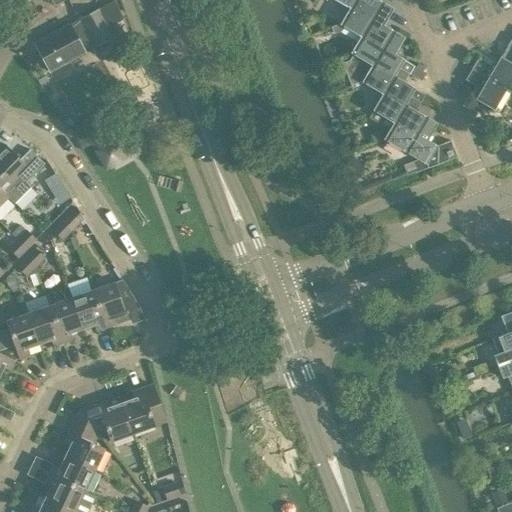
[(2,0),(9,12),(31,0),(49,0),(53,6),(64,0),(2,0)]
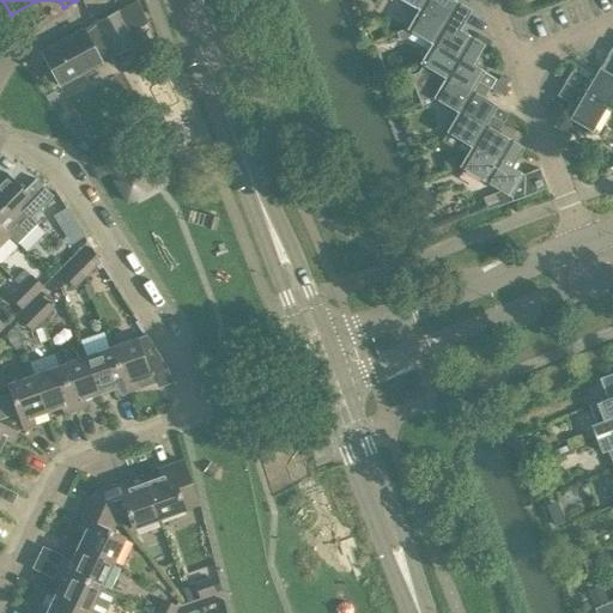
[(135,0),(111,14),(41,54),(59,87),(137,43),(131,34),(149,24),(135,0)]
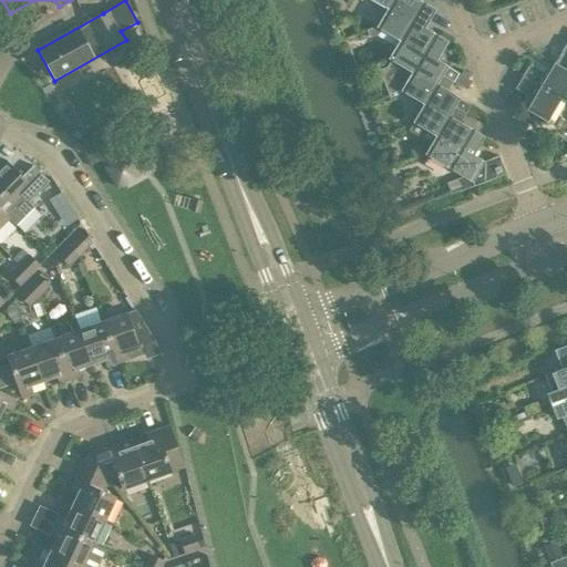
[(369,0),(385,9),(387,8),(408,21),(419,2),(414,0),(369,0)]
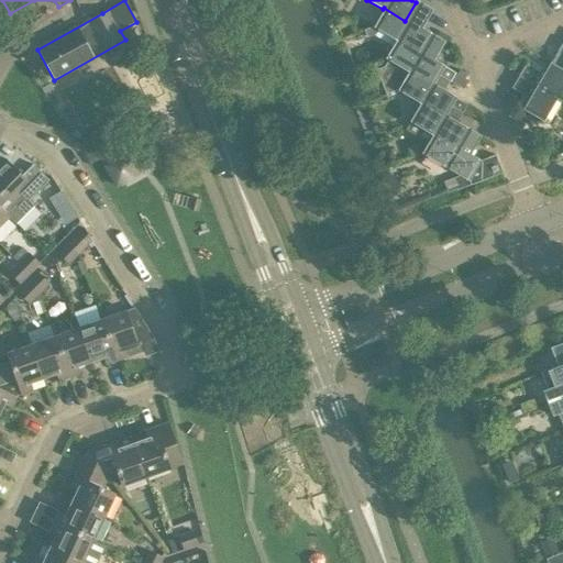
[(377,29),(396,40),(419,53),(429,33),(418,28),(428,10),(416,2),(405,21),(384,8),(383,9),(373,25),(364,30),(366,36),(374,33),(377,29)]
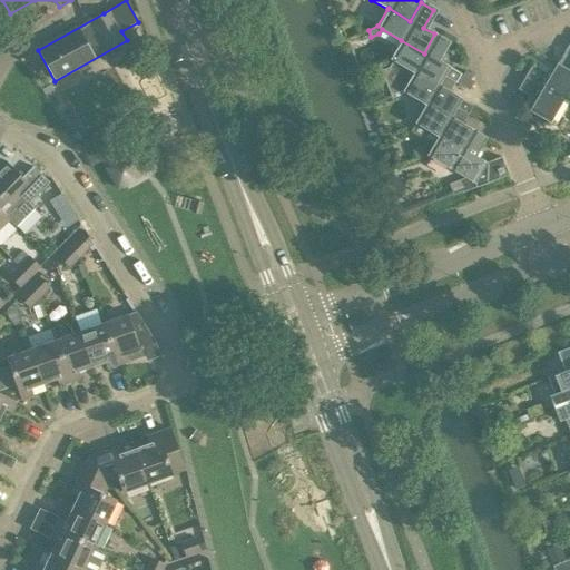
[(401,40),(390,59),(377,64),(391,96),(402,91),(413,72),(435,85),(446,66),(436,59),(446,41),(434,33),(424,53),(401,40)]
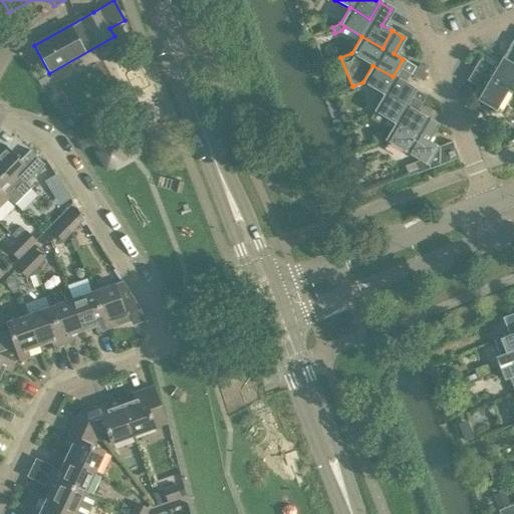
[(513,50),(506,46),(500,57),(513,65),(513,71),(505,87),(506,88),(513,92),(513,50)]
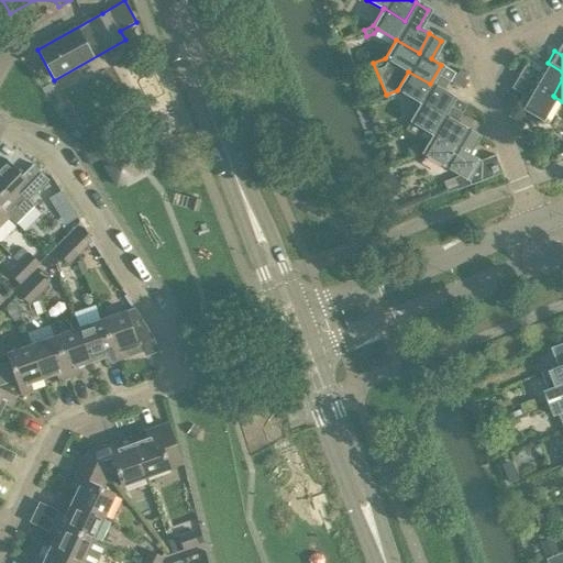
[(541,74),(523,64),(509,88),(528,98),(521,109),(541,120),(554,97),(553,96),(562,78),(562,72),(548,63),(541,74)]
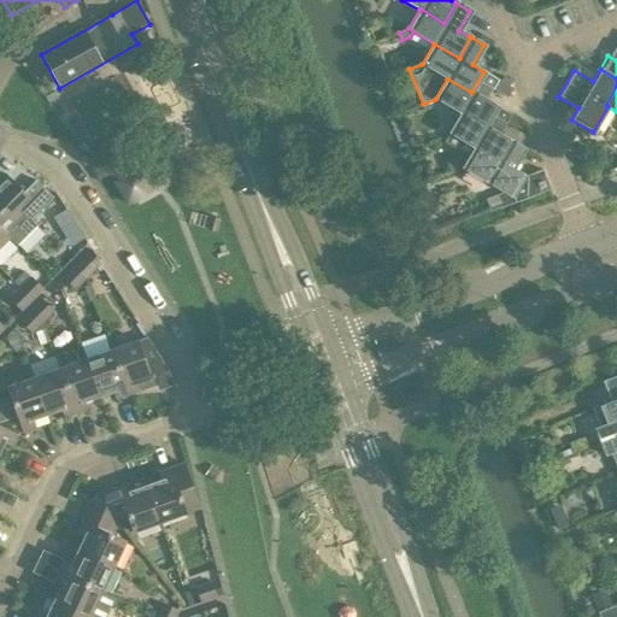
[(498,80),(483,71),(471,92),(447,78),(435,99),(459,113),(460,112),(485,127),(497,105),(486,99),(498,80)]
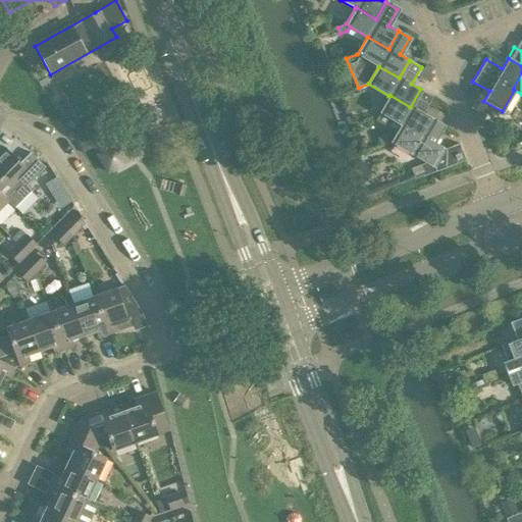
[(379,113),(401,125),(422,138),(432,119),(422,113),(431,96),(420,89),(410,107),(389,95),(388,96),(379,113)]
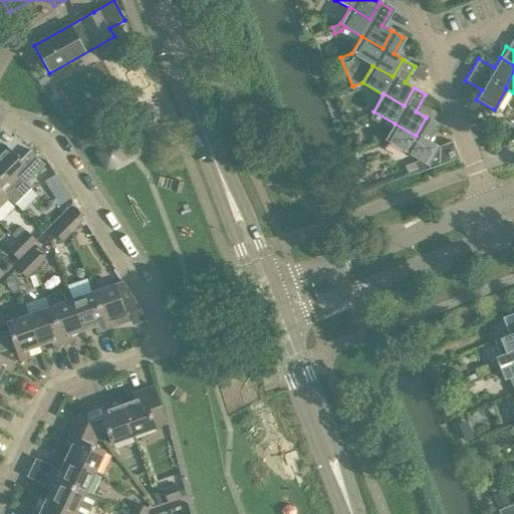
[(416,136),(395,123),(384,140),(419,160),(405,165),(409,175),(417,172),(417,173),(429,168),(429,169),(458,157),(452,141),(437,146),(427,140),(436,123),(426,117),(416,136)]
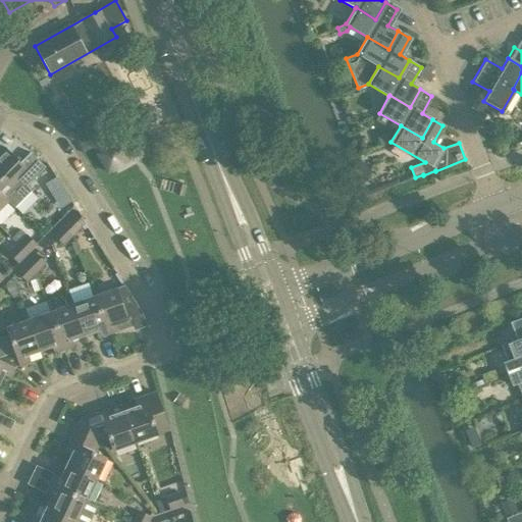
[(390,141),(387,133),(377,137),(380,145),(390,141)]
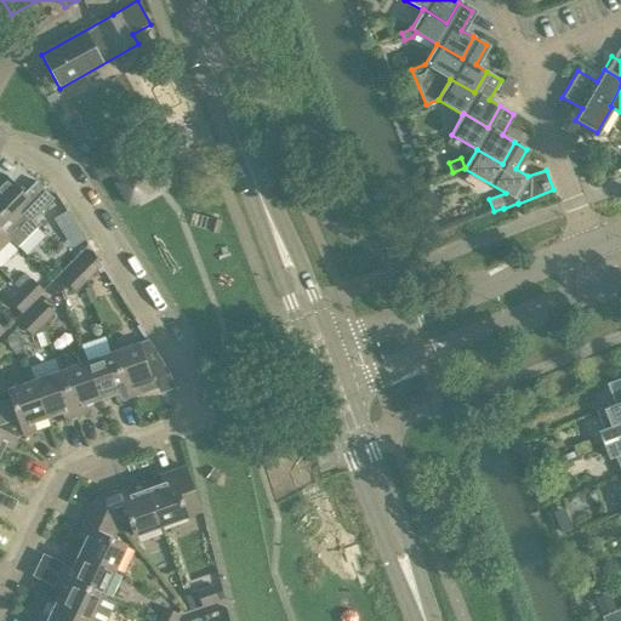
[(129,205),(136,201),(151,193),(138,171),(117,183),(129,205)]
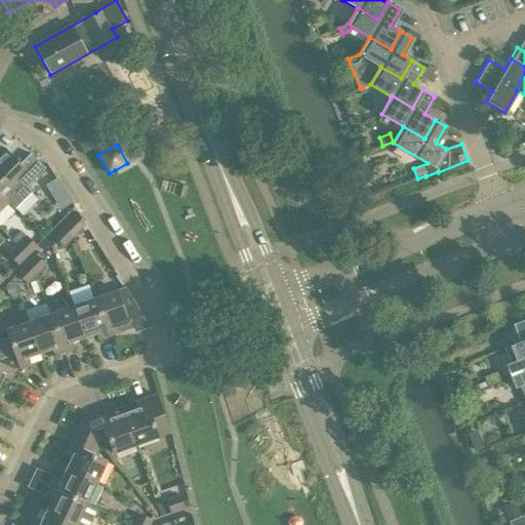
[(4,149),(0,152),(0,196),(4,200),(5,199),(19,184),(25,189),(42,171),(29,157),(21,165),(4,149)]
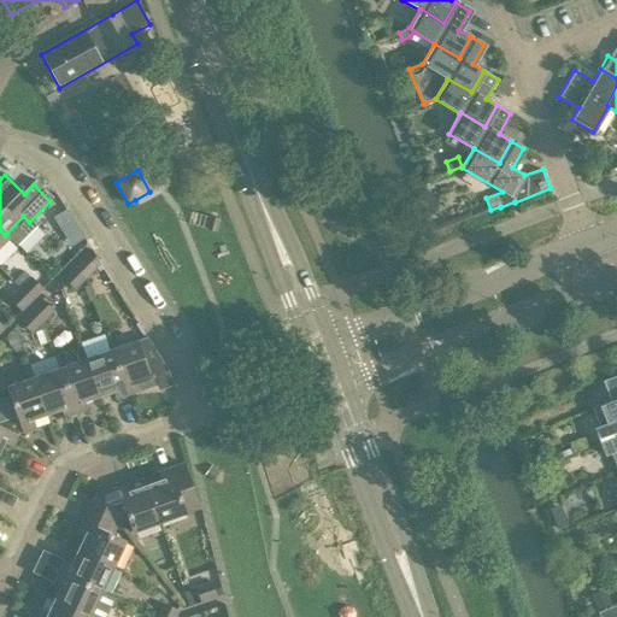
[(207,229),(216,233),(219,221),(210,218),(207,229)]
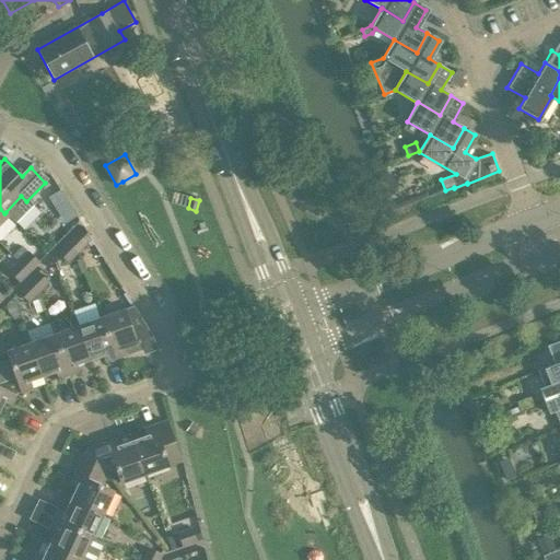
[(67,243),(77,253),(91,240),(83,228),(67,243)]
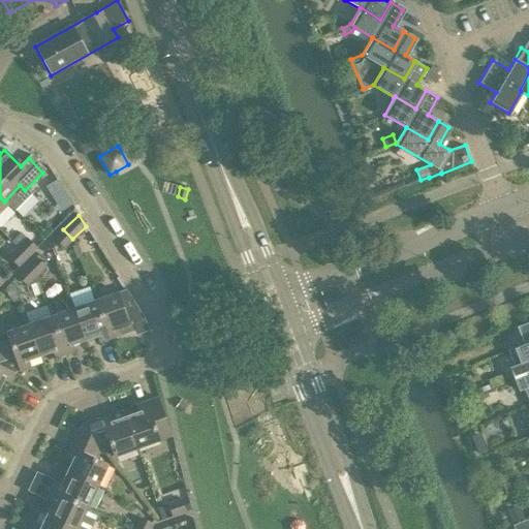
[(72,239),(63,229),(54,239),(63,248),(72,239)]
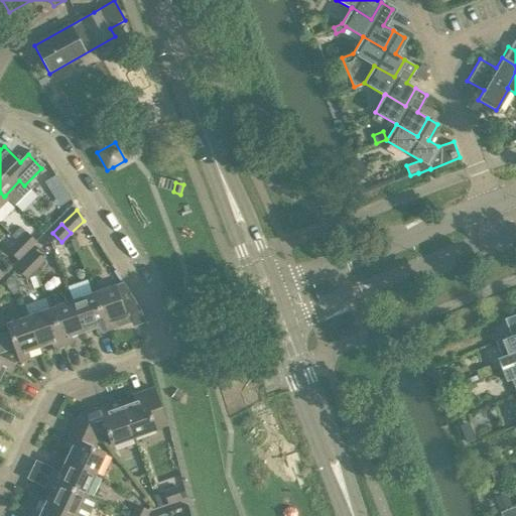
[(17,242),(26,251),(36,241),(27,232),(17,242)]
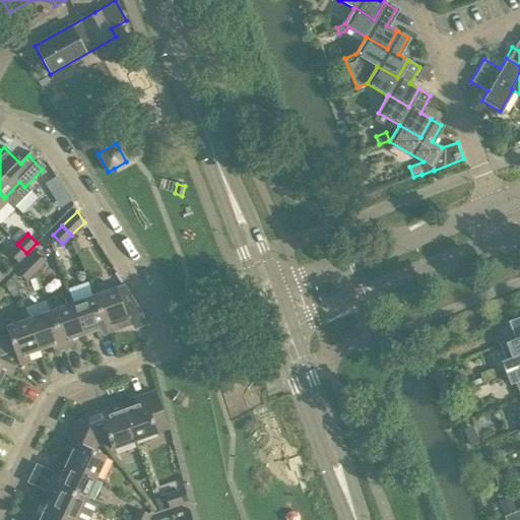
[(26,253),(17,244),(8,253),(17,262),(26,253)]
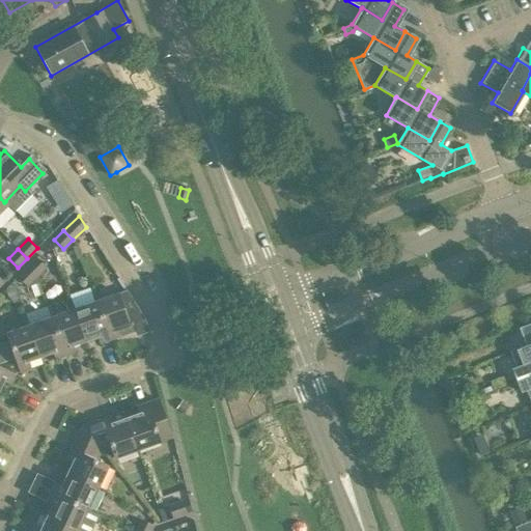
[(26,268),(36,277),(46,268),(36,258),(26,268)]
